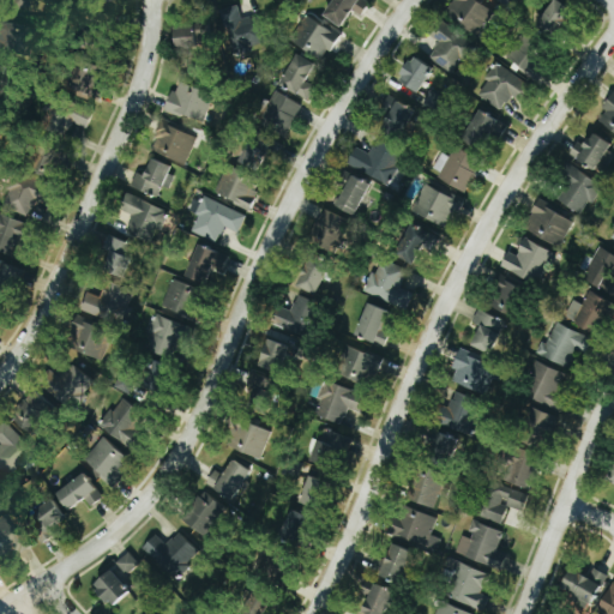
[(22,11),(23,0),(1,0),(0,6),(22,11)]
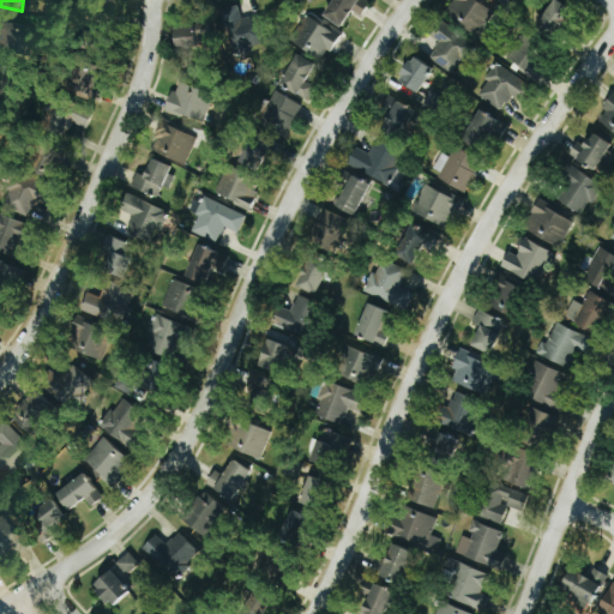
[(369,2),(366,0),(332,0),(323,16),(341,28),(351,11),(360,17),(369,2)]
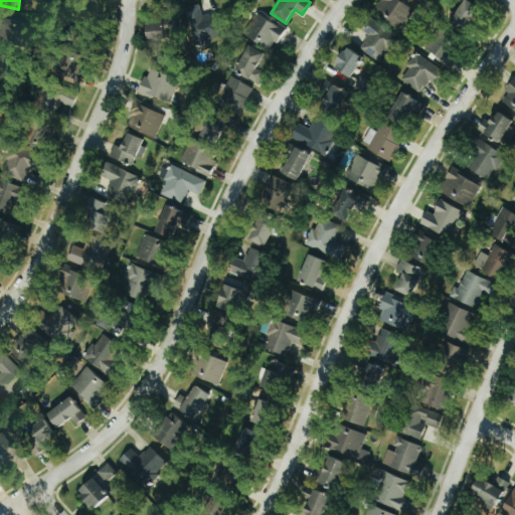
[(380,0),(374,11),(402,27),(413,8),(399,0),(380,0)]
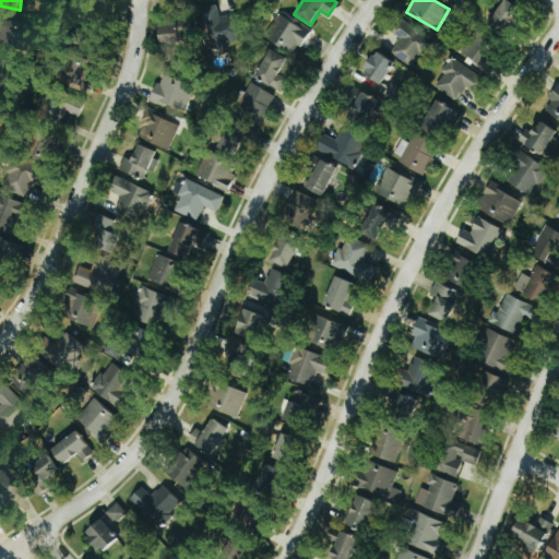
[(504,32),(521,12),(508,0),(506,0),(490,19),(504,32)]
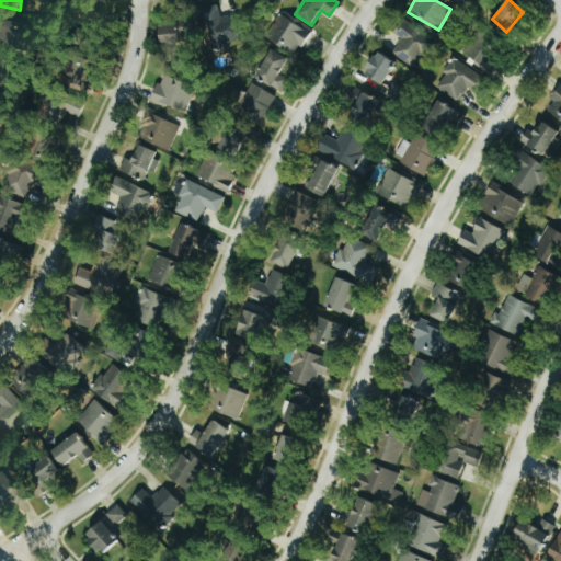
[(243,41),(238,13),(220,18),(218,4),(202,8),(210,48),(243,41)]
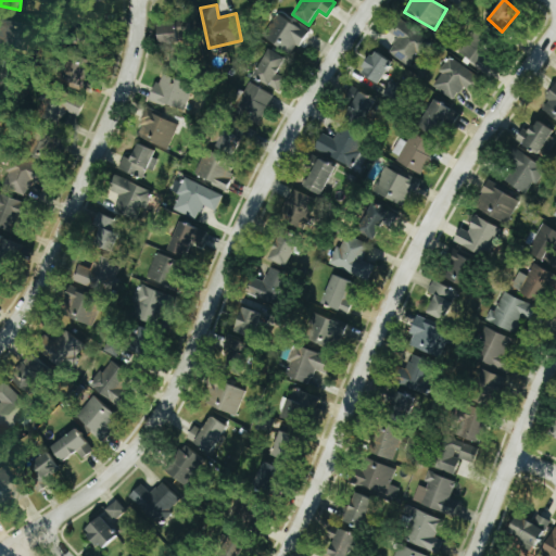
[(264,37),(292,55),(307,32),(279,13),(264,37)]
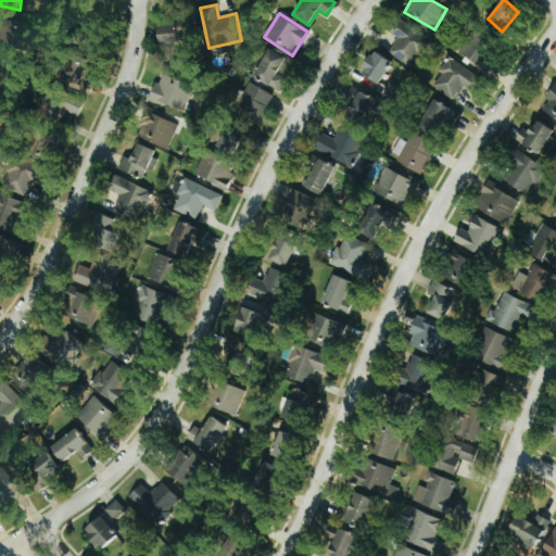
[(0,48),(20,51),(23,23),(0,20),(0,48)]
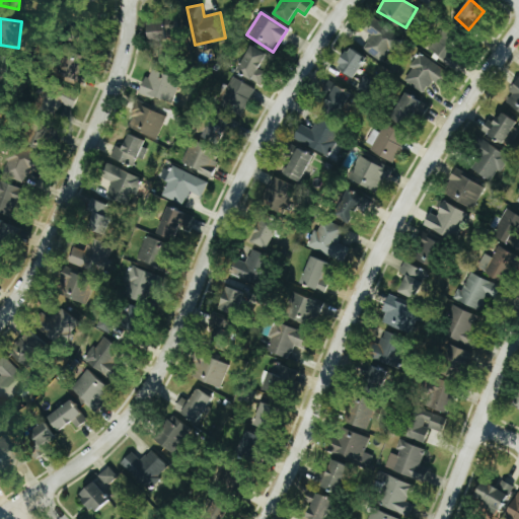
[(365,30),(372,36),(363,48),(381,63),(400,39),(375,18),(365,30)]
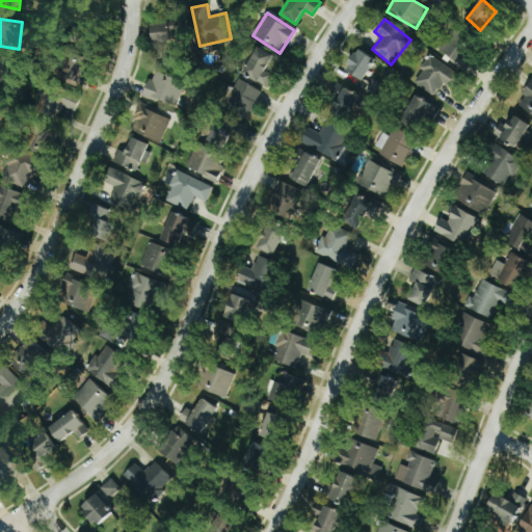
[(152,21),(151,40),(180,40),(180,21),(152,21)]
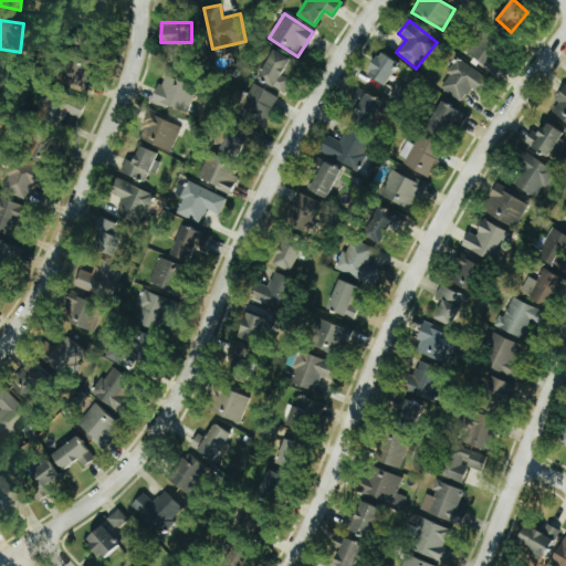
[(478,56),(475,61),(491,69),(505,42),(483,30),(471,53),(478,56)]
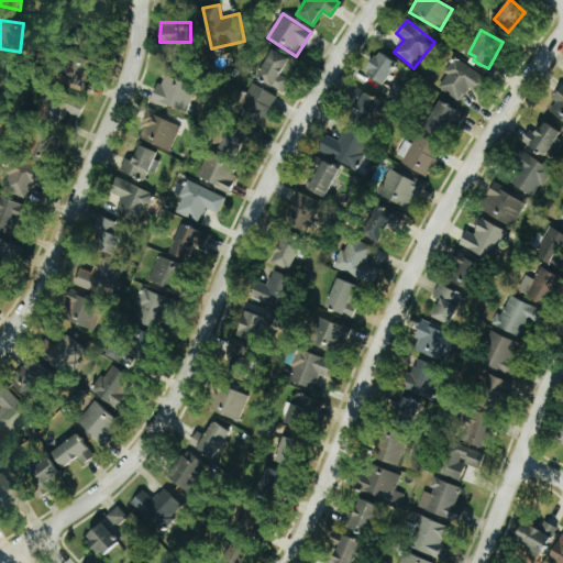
[(289,79),(280,75),(289,58),(272,48),(256,78),(283,92),(289,79)]
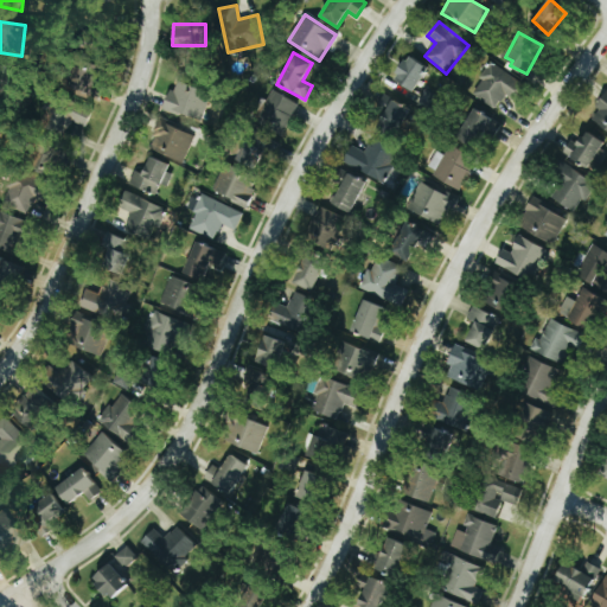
[(428,66),(408,56),(394,80),(414,91),(428,66)]
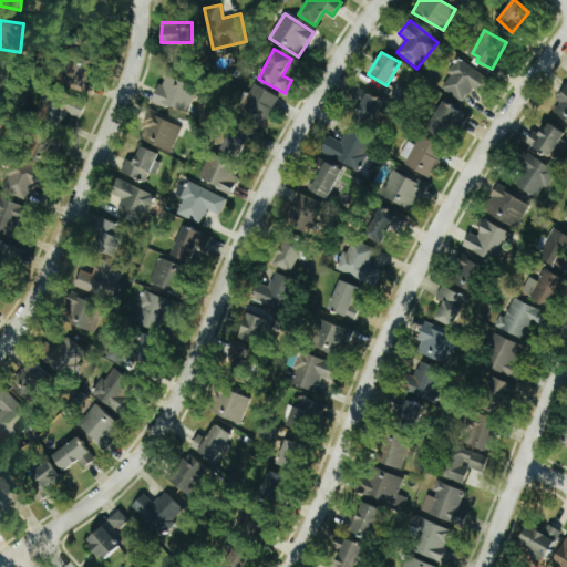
[(95,64),(75,57),(64,85),(85,93),(95,64)]
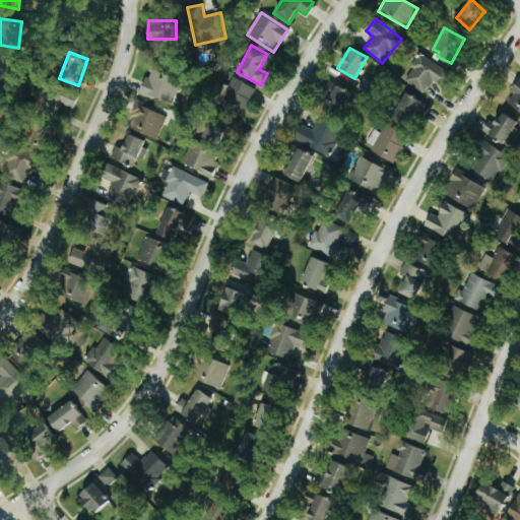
[(449,71),(420,55),(405,81),(427,93),(435,80),(442,84),(449,71)]
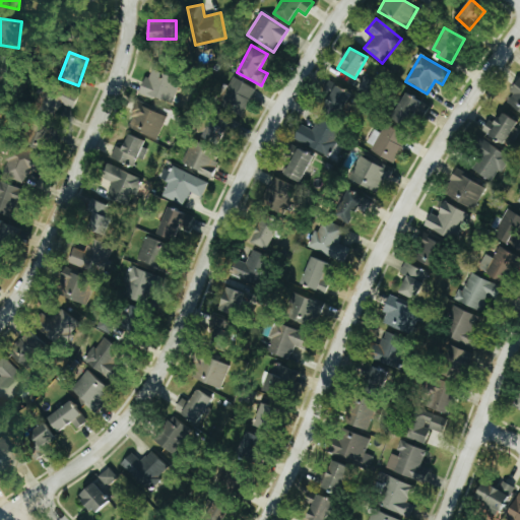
[(0,86),(3,87),(10,60),(0,57),(0,86)]
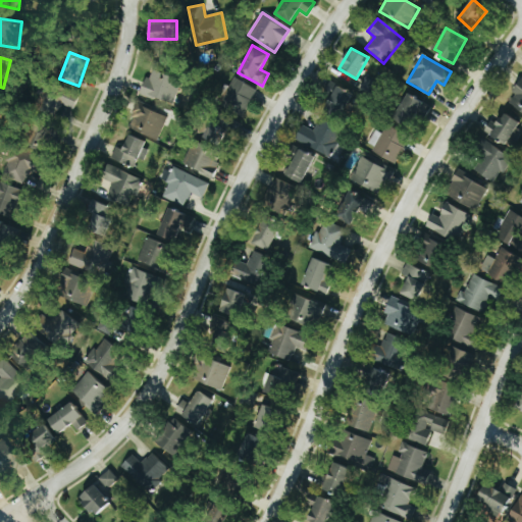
[(142,94),(173,105),(183,81),(151,68),(142,94)]
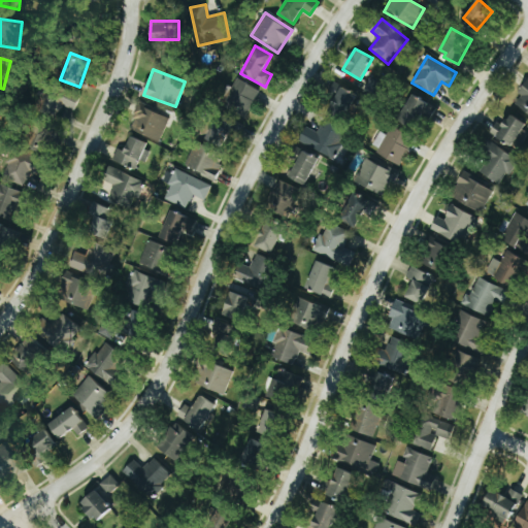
[(246,116),(260,91),(237,79),(225,103),(246,116)]
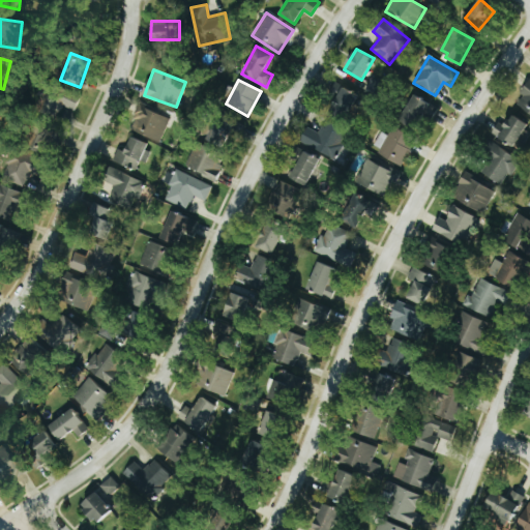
[(529,80),(520,93),(524,95),(517,105),(529,113),(529,80)]
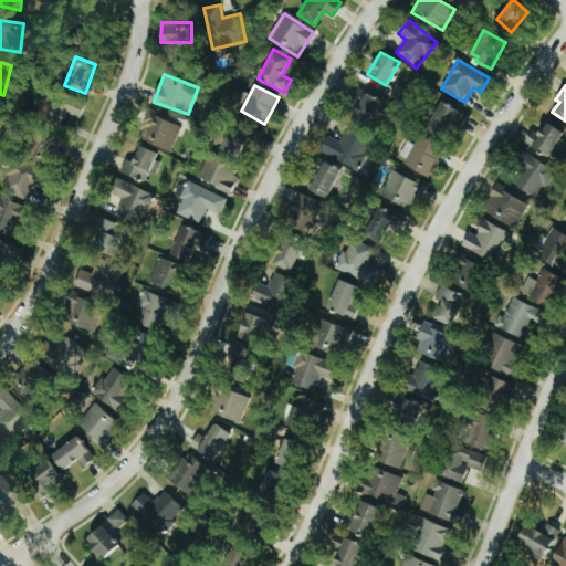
[(370,128),(381,100),(363,92),(350,119),(370,128)]
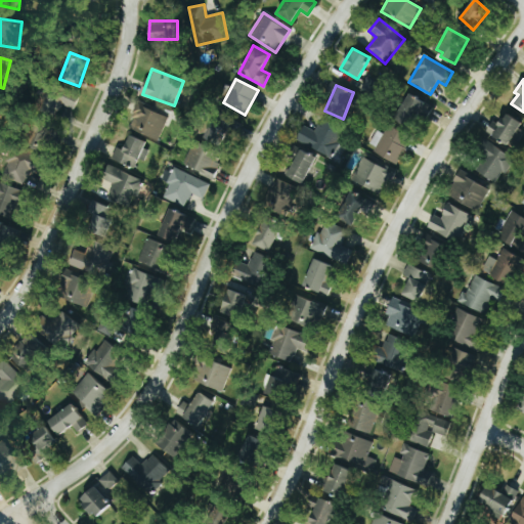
[(53,88),(50,100),(76,108),(79,96),(53,88)]
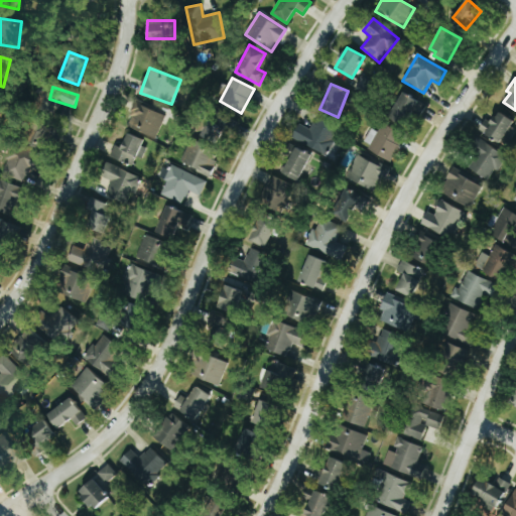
[(390,120),(412,128),(422,101),(400,93),(390,120)]
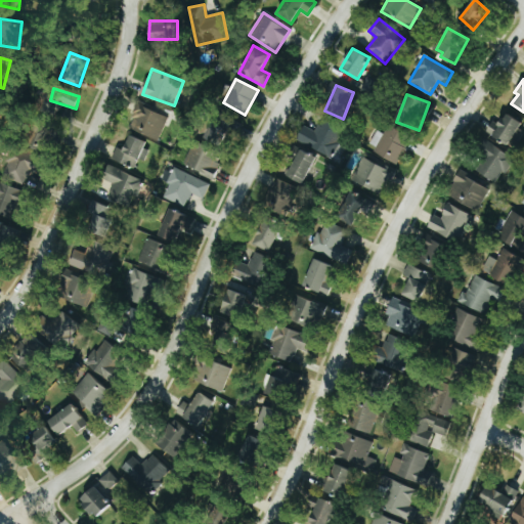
[(129,129),(160,140),(168,116),(137,104),(129,129)]
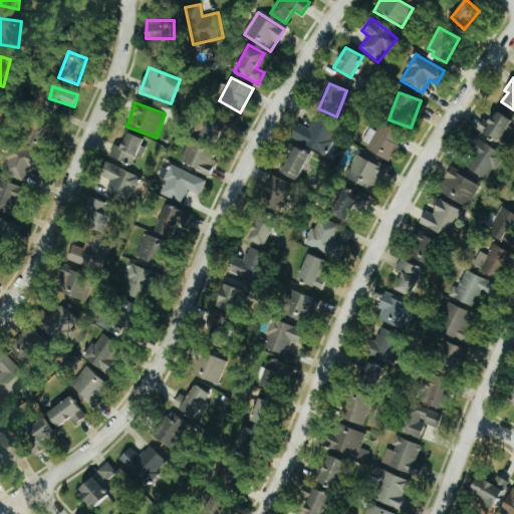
[(501,143),(511,119),(496,112),(492,121),(483,117),(477,132),(501,143)]
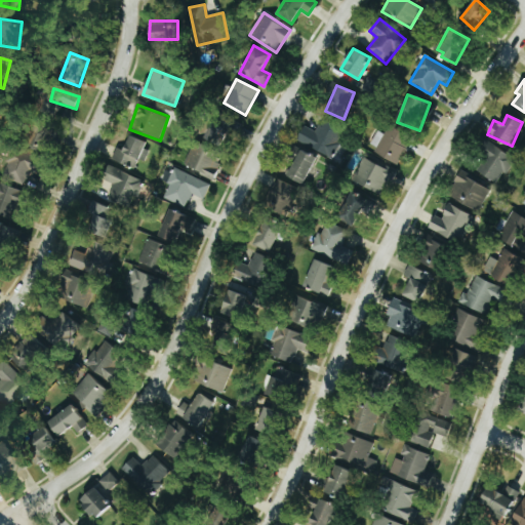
[(296,140),(331,158),(346,130),(323,119),(316,131),(305,125),(296,140)]
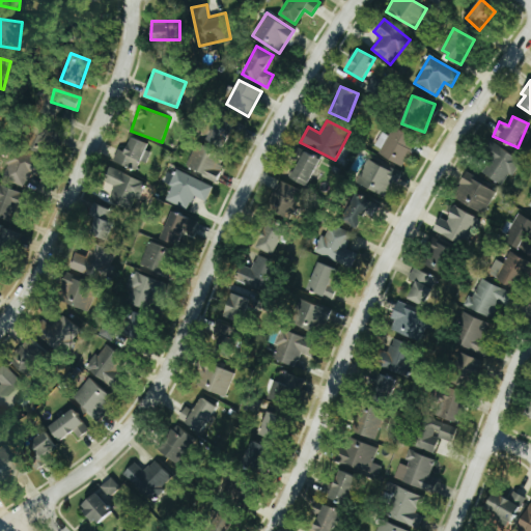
[(232,132),(216,122),(206,139),(222,148),(232,132)]
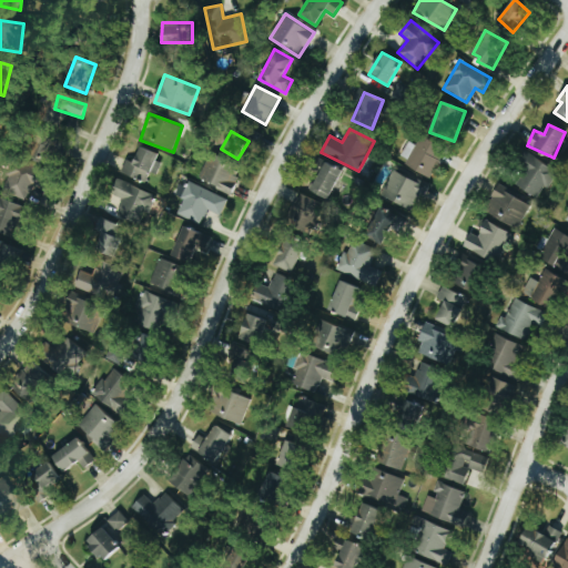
[(44,164),(56,142),(39,133),(28,155),(44,164)]
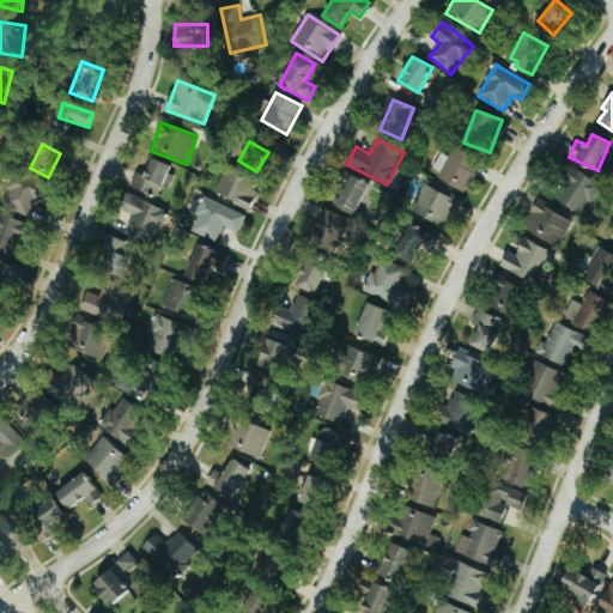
[(450,157),(442,152),(431,173),(465,190),(481,162),(455,146),(450,157)]
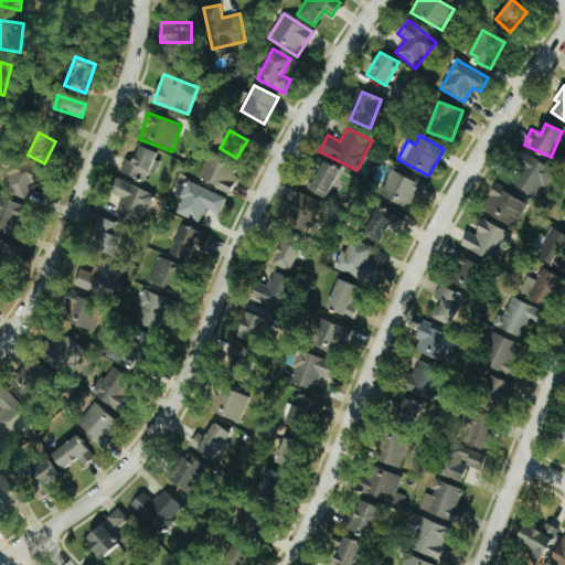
[(161,156),(139,146),(132,162),(126,159),(120,172),(145,182),(149,172),(153,173),(161,156)]
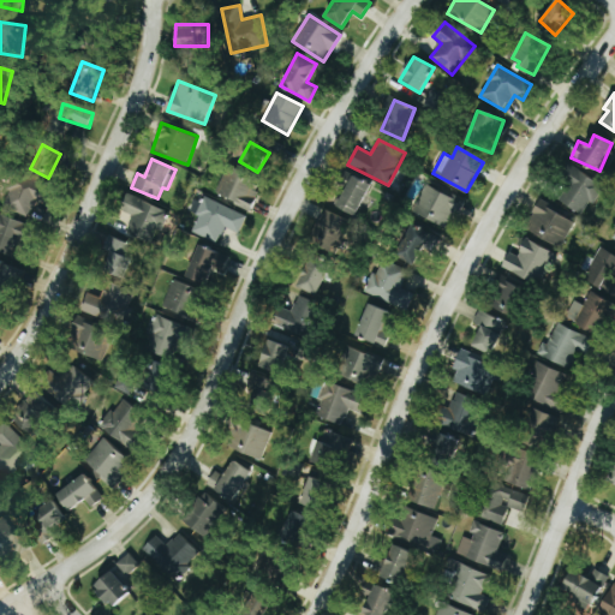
[(216,196),(252,208),(261,180),(225,168),(216,196)]
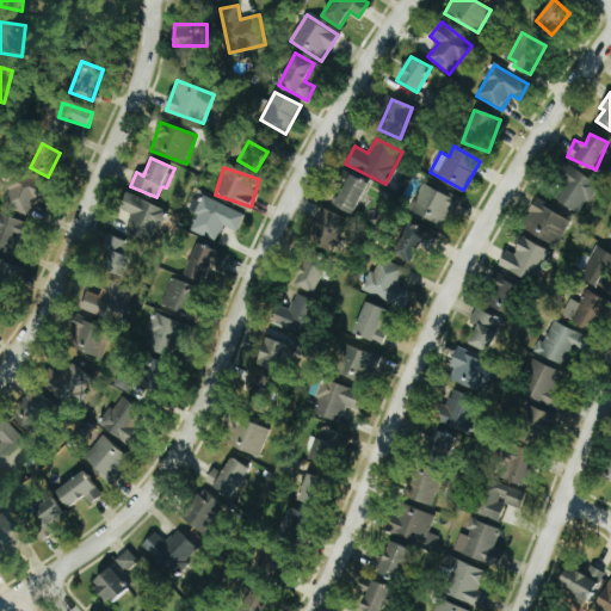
[(600,184),(569,167),(553,199),(579,213),(585,201),(590,203),(600,184)]
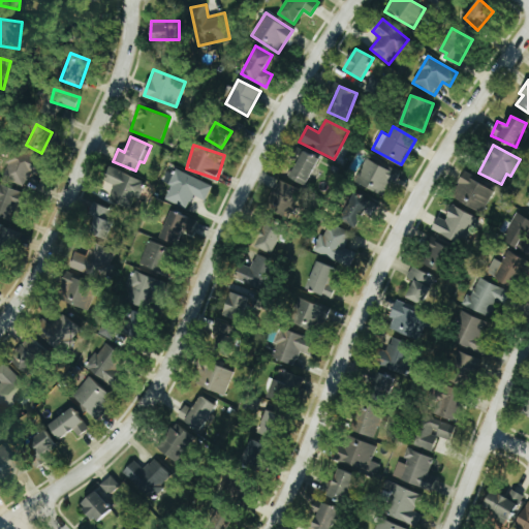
[(40,158),(14,148),(3,178),(25,187),(31,172),(34,173),(40,158)]
